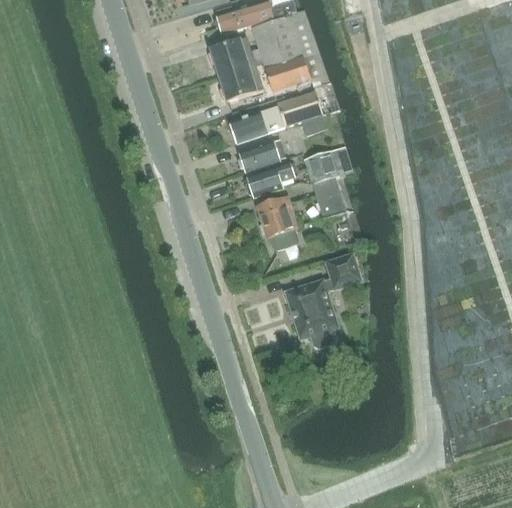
[(262,0),(217,14),(217,17),(214,19),(216,26),(220,26),(222,32),(296,10),(293,0),(271,7),(269,0),(262,0)]
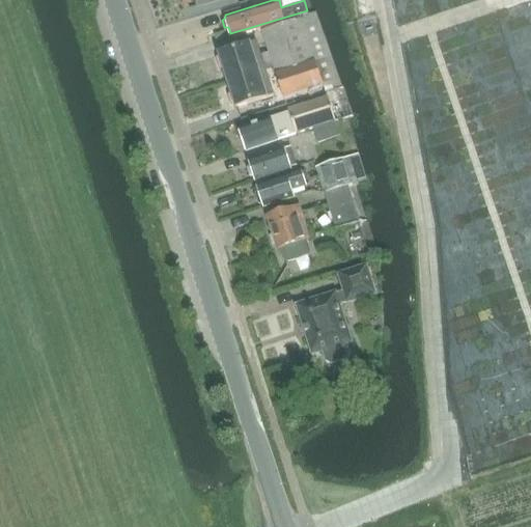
[(261,27),(269,50),(273,63),(277,77),(283,94),(323,81),(301,15),(261,27)]
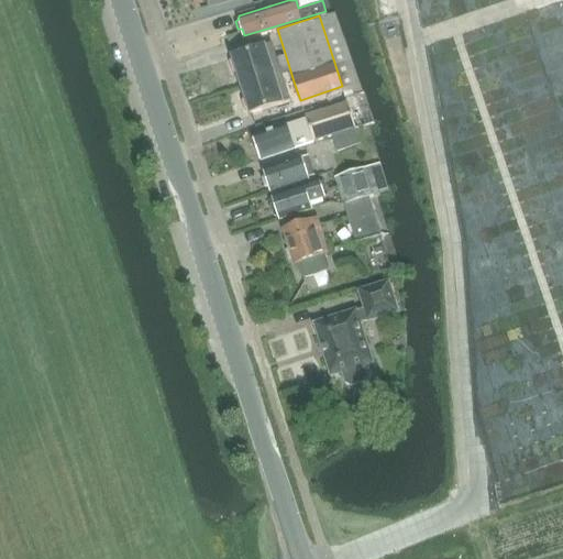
[(241,83),(289,67),(285,53),(276,55),(272,41),(232,54),(241,83)]
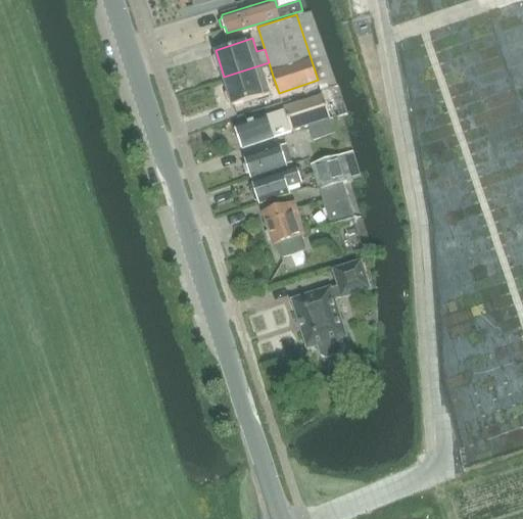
[(273,76),(269,62),(224,77),(232,103),(269,91),(266,79),(273,76)]
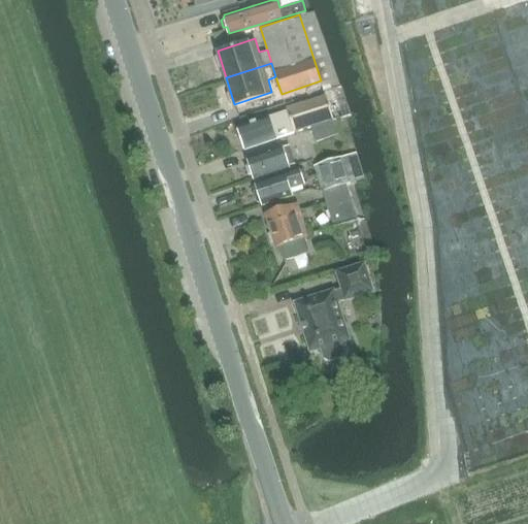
[(333,118),(326,94),(286,106),(294,130),(333,118)]
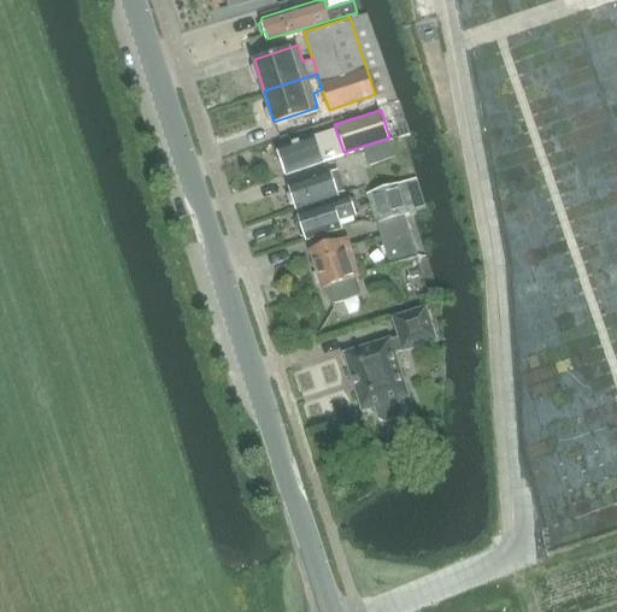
[(318,148),(330,145),(325,130),(313,135),(313,134),(277,147),(286,171),(322,159),(318,148)]
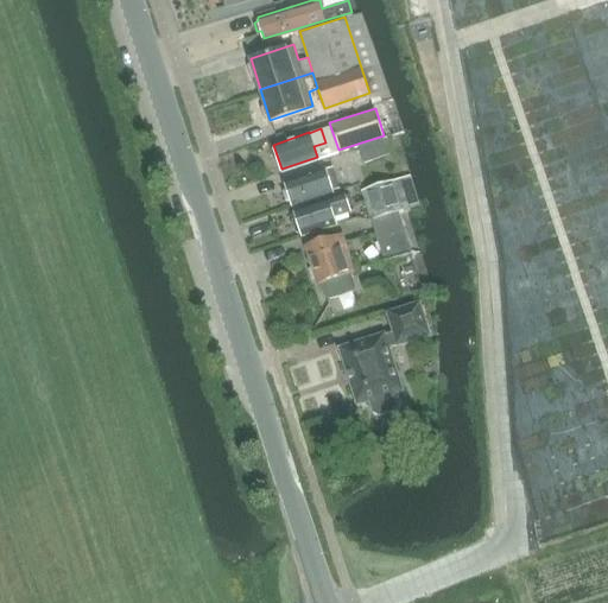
[(382,137),(359,145),(366,160),(387,153),(382,137)]
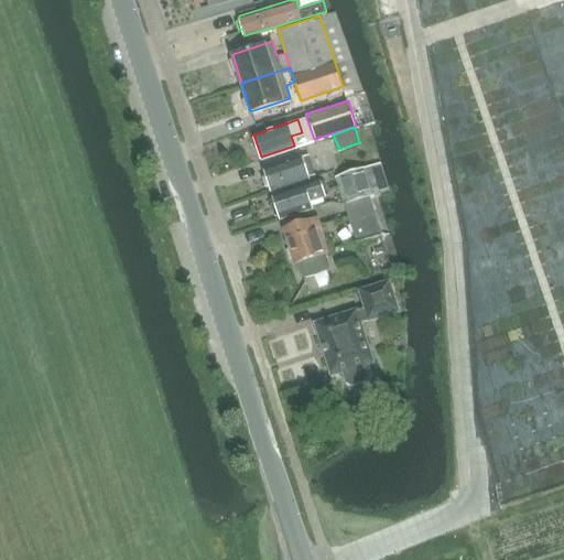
[(313,140),(318,157),(335,150),(329,135),(313,140)]
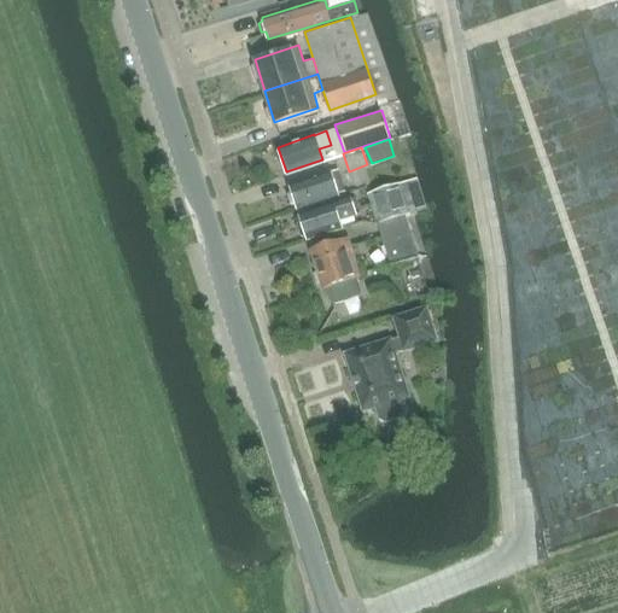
[(331,169),(289,182),(291,188),(287,192),(290,200),(295,202),(297,208),(339,193),(331,169)]
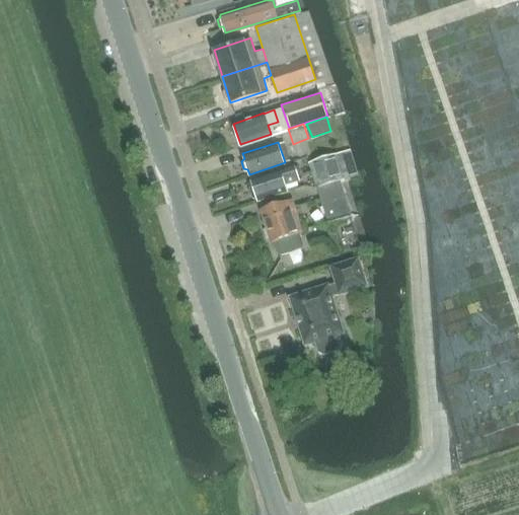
[(340,178),(341,179),(346,177),(336,152),(308,160),(317,186),(340,178)]
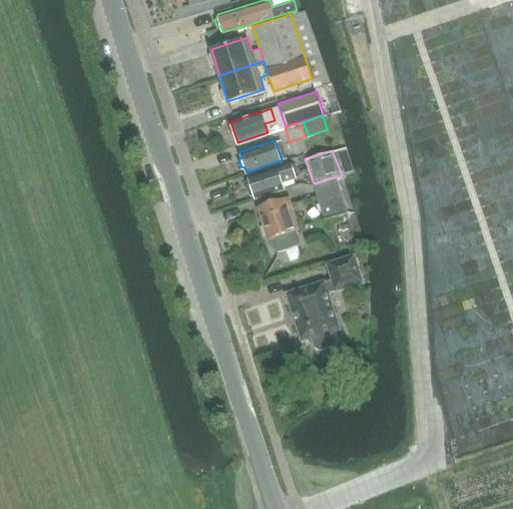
[(295,164),(292,165),(291,162),(247,176),(249,182),(247,183),(246,185),(248,193),(251,194),(253,193),(254,196),(284,187),(283,185),(295,182),(294,178),(299,176),(295,164)]
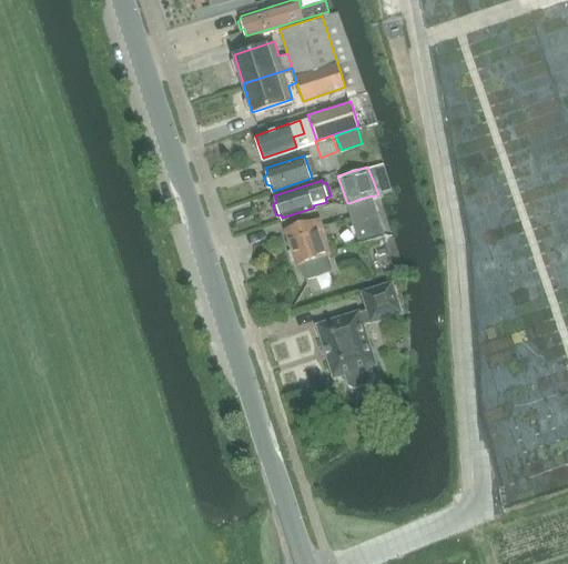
[(384,234),(373,197),(372,195),(347,203),(359,242),(384,234)]
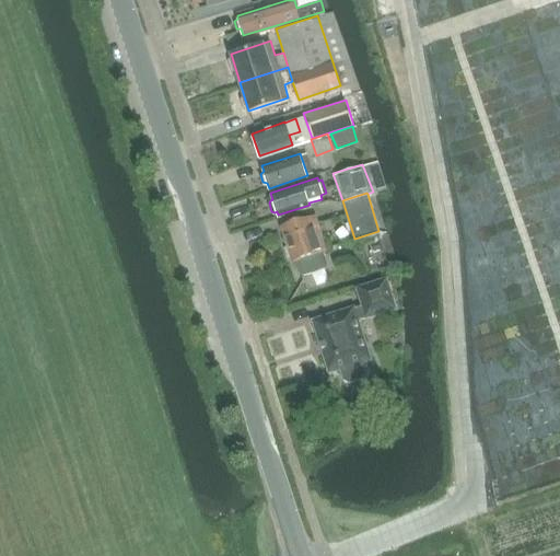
[(315,215),(281,226),(292,259),(295,258),(299,270),(303,273),(325,266),(327,262),(323,250),(325,250),(319,232),(321,232),(315,215)]
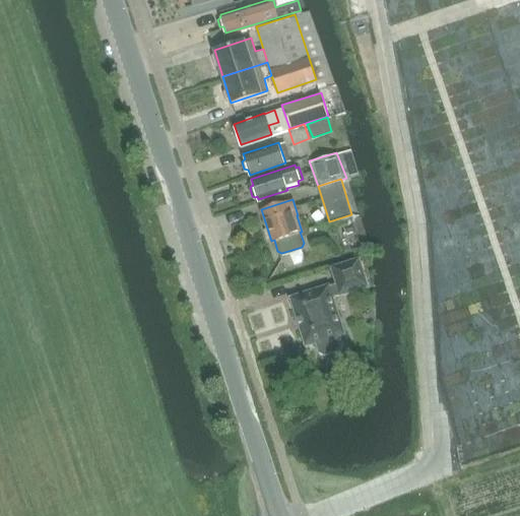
[(306,344),(317,341),(321,355),(345,346),(340,333),(343,332),(331,295),(339,293),(339,294),(367,284),(358,257),(330,266),(336,282),(328,285),(328,283),(290,296),(288,296),(288,298),(289,298),(304,343),(304,345),(306,344)]
